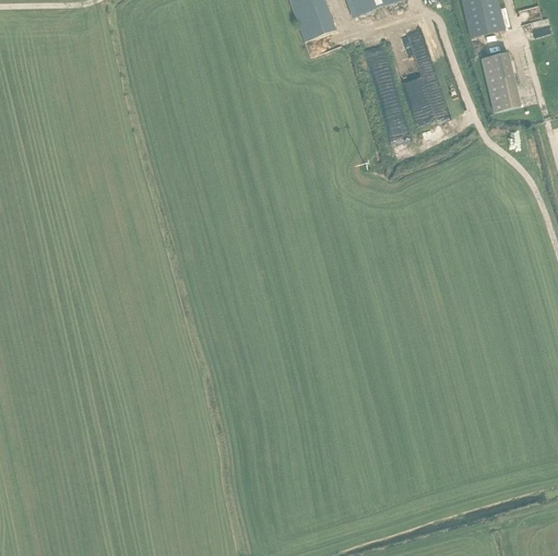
[(289,0),(294,12),(304,39),(336,28),(325,0),(289,0)]
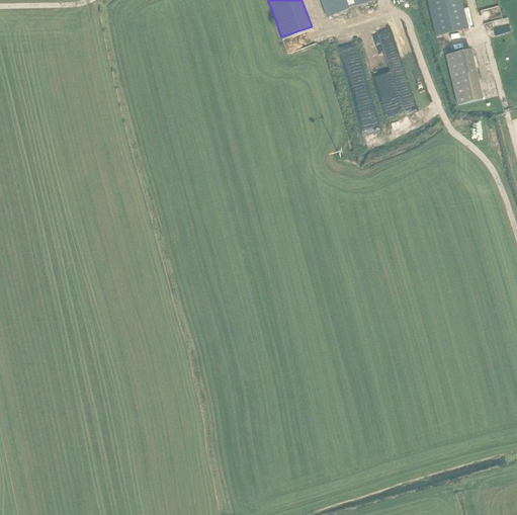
[(323,0),(329,14),(366,0),(323,0)]
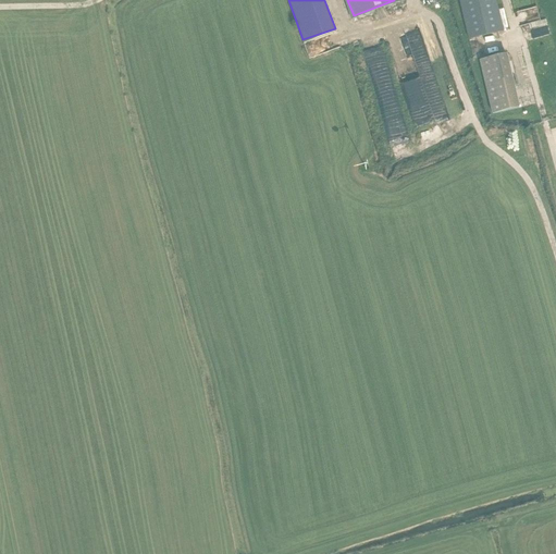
[(459,0),(468,36),(502,28),(495,0),(459,0)]
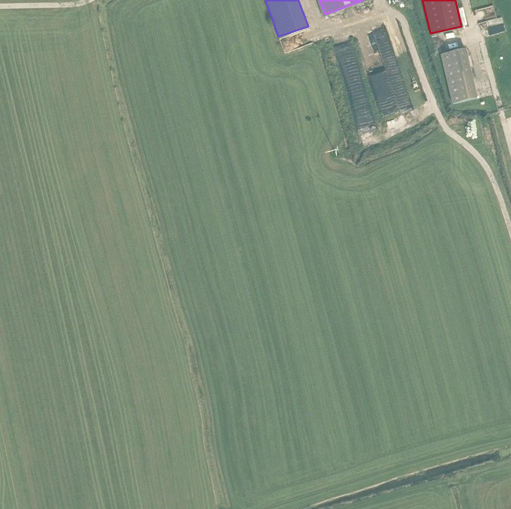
[(466,47),(440,53),(451,102),(477,96),(466,47)]
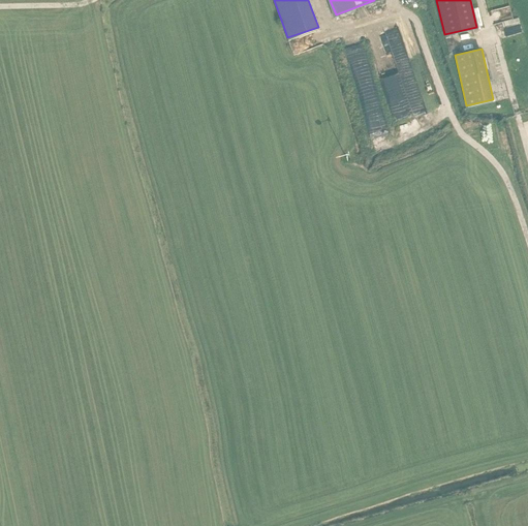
[(407,84),(425,80),(424,74),(416,75),(413,59),(408,59),(406,50),(396,52),(400,76),(405,75),(407,84)]
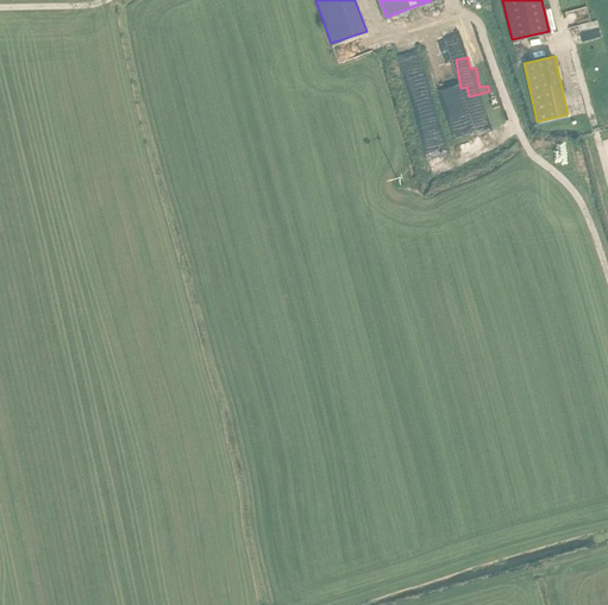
[(487,106),(490,121),(506,117),(501,99),(495,100),(496,104),(487,106)]
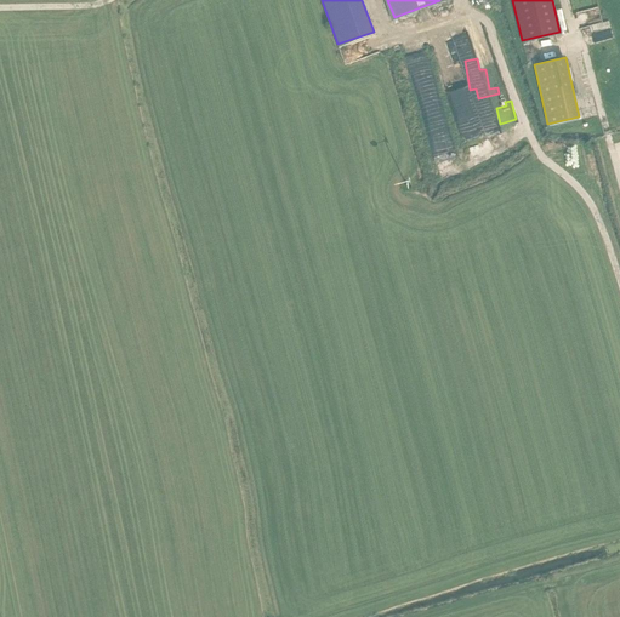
[(424,118),(437,148),(451,142),(438,112),(424,118)]
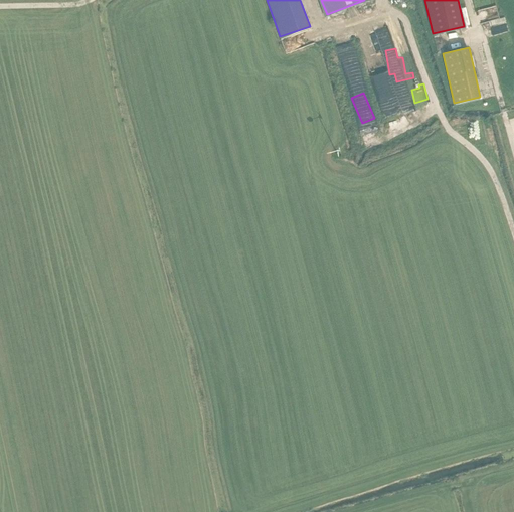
[(480,138),(491,135),(489,128),(478,131),(480,138)]
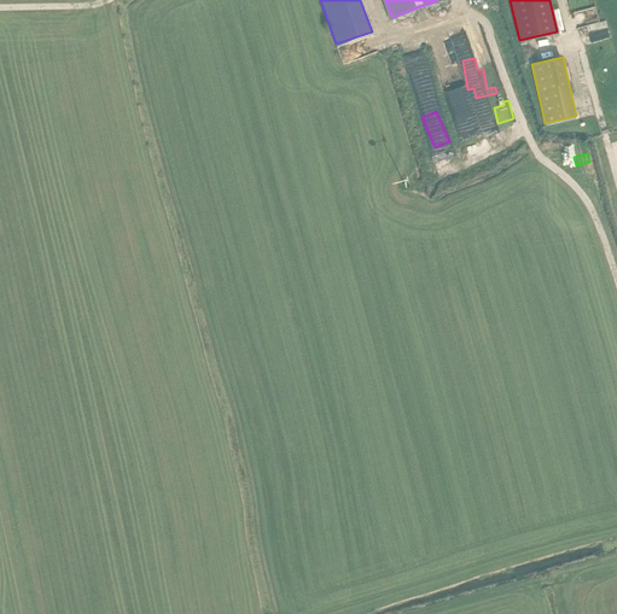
[(589,163),(577,165),(578,174),(591,171),(589,163)]
